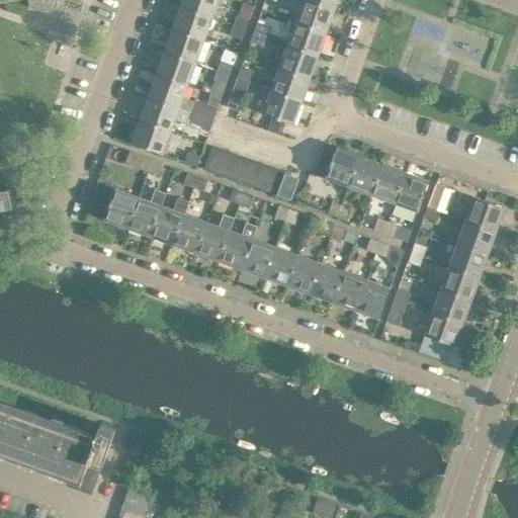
[(0,0),(0,1),(6,0),(27,0),(29,6),(46,12),(50,0),(0,0)]
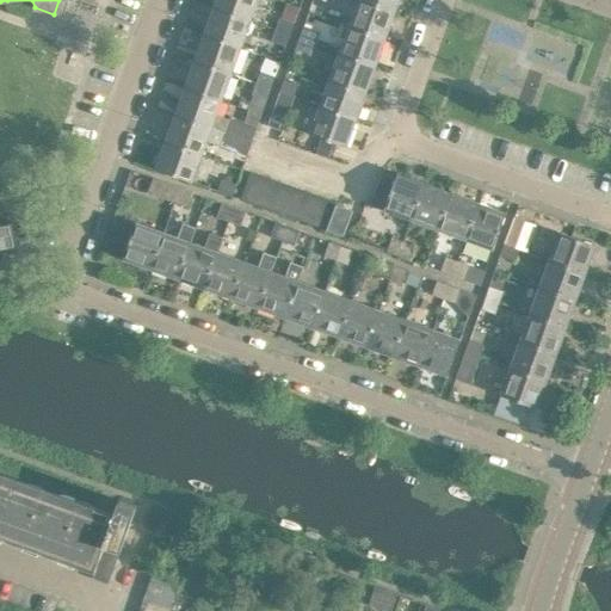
[(216,0),(214,7),(250,20),(257,0),(216,0)]
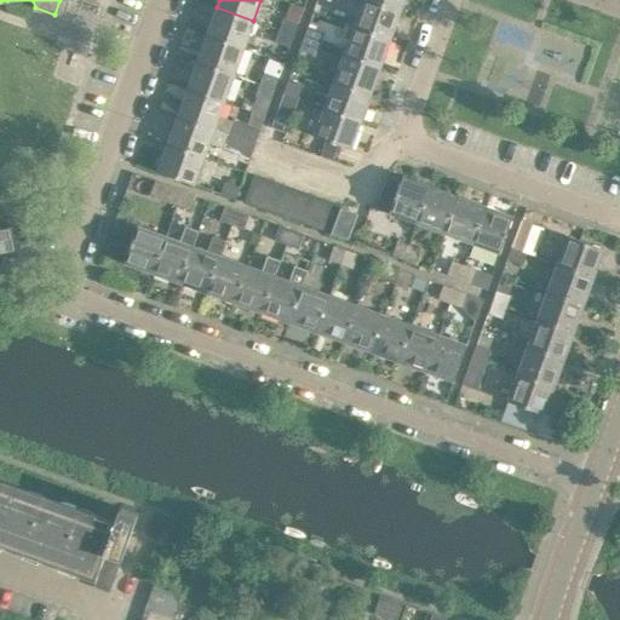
[(369,0),(362,0),(354,26),(390,39),(401,11),(369,0)]
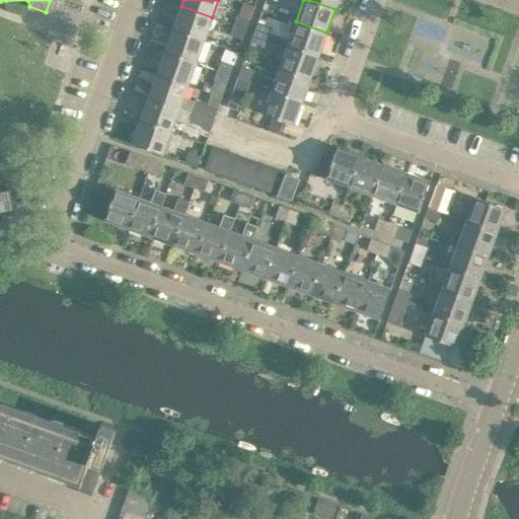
[(309,0),(336,9),(338,0),(309,0)]
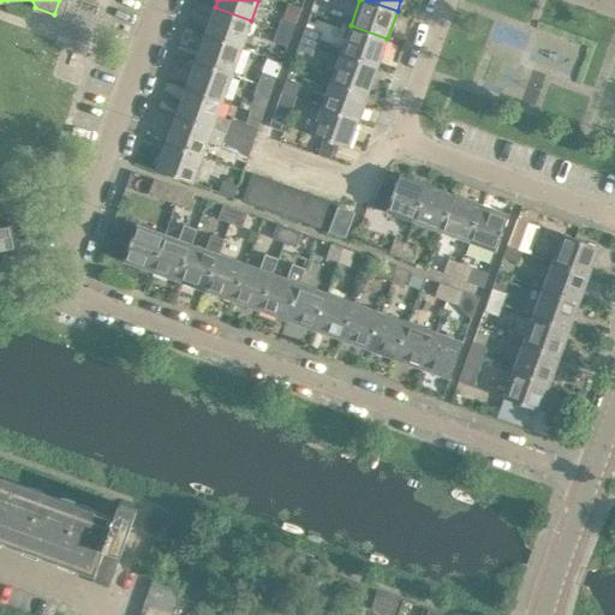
[(215,7),(206,34),(242,47),(251,21),(215,7)]
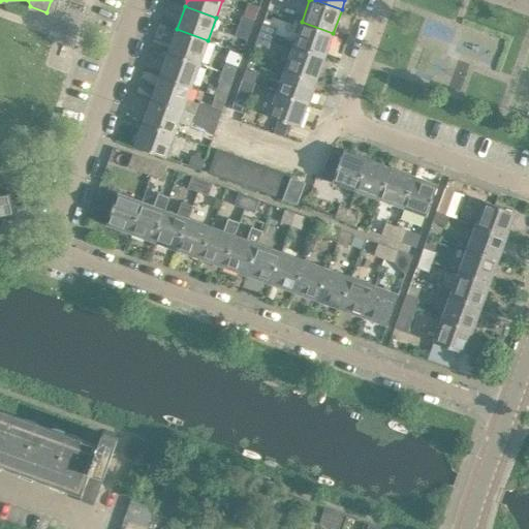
[(242,16),(238,25),(250,30),(254,20),(242,16)]
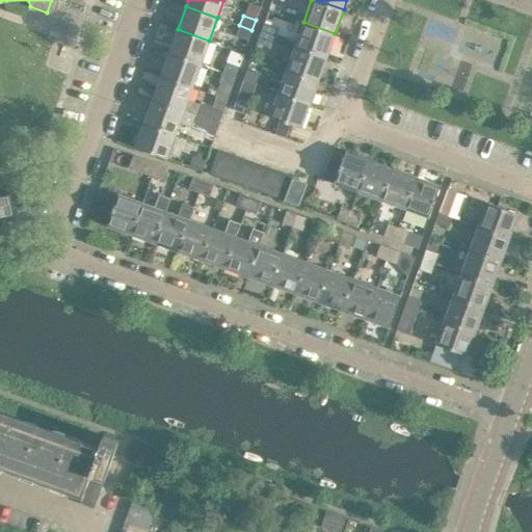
[(303,22),(295,46),(326,56),(335,33),(303,22)]
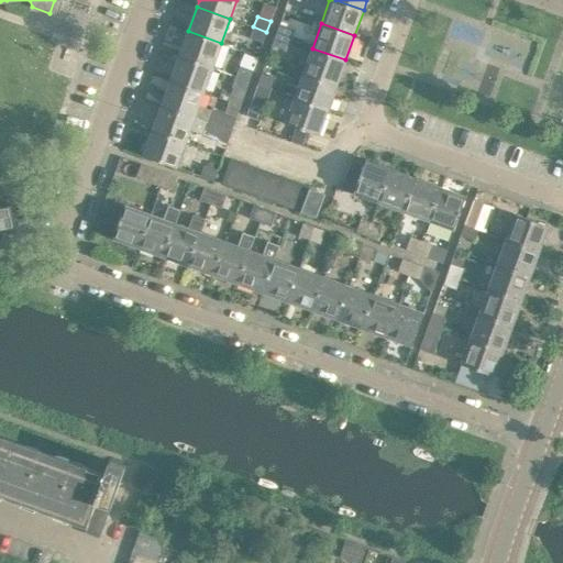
[(279,24),(275,35),(288,40),(293,29),(279,24)]
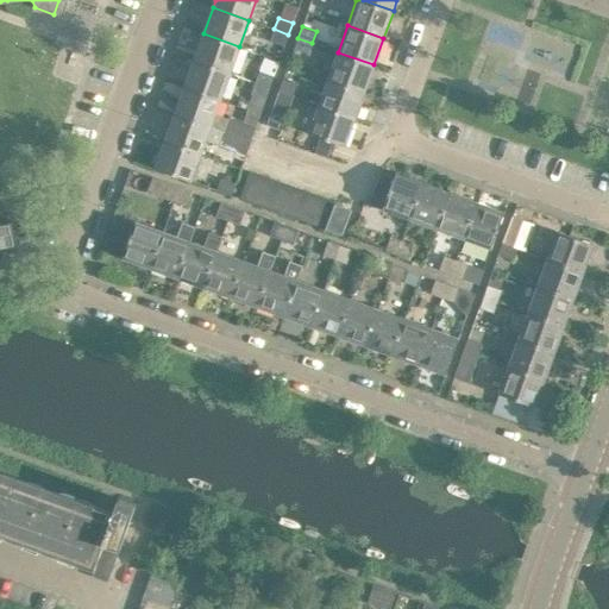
[(288,35),(274,29),(270,41),(284,46),(288,35)]
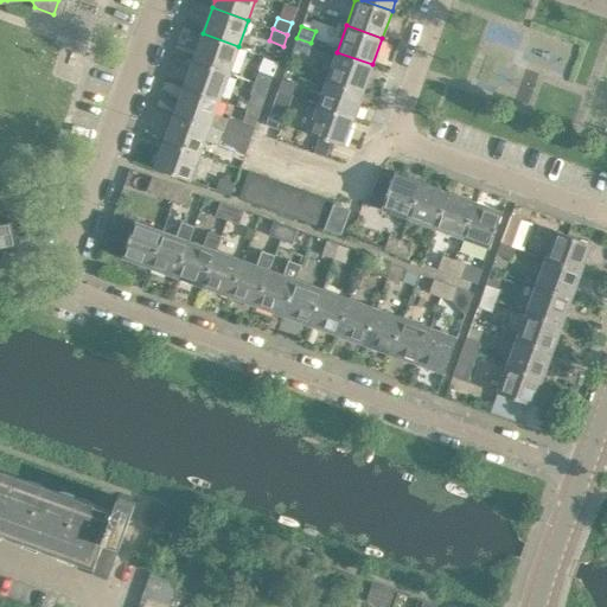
[(203,33),(193,61),(229,74),(238,46),(203,33)]
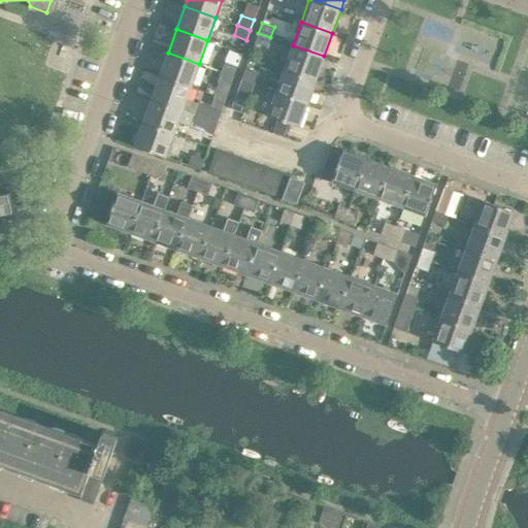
[(270,37),(258,33),(255,42),(267,47),(270,37)]
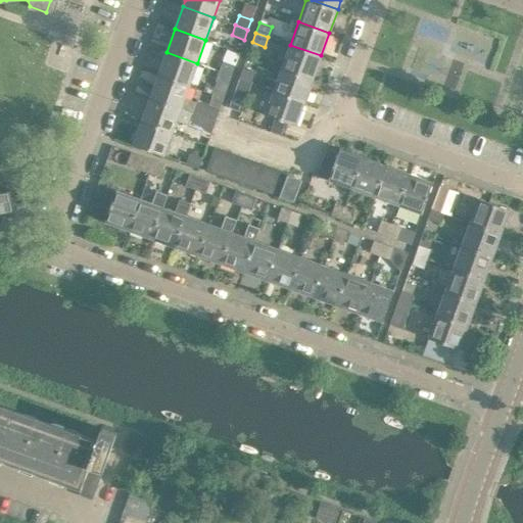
[(290,45),(282,67),(313,79),(321,55),(290,45)]
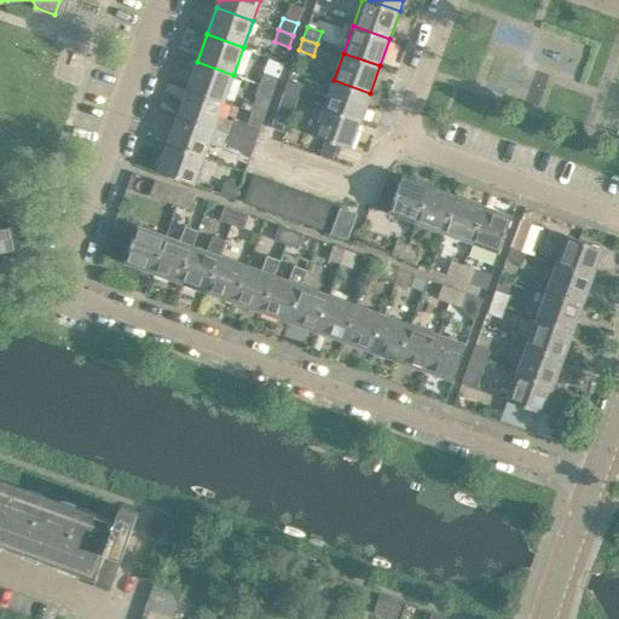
[(197,62),(187,88),(224,102),(233,75),(197,62)]
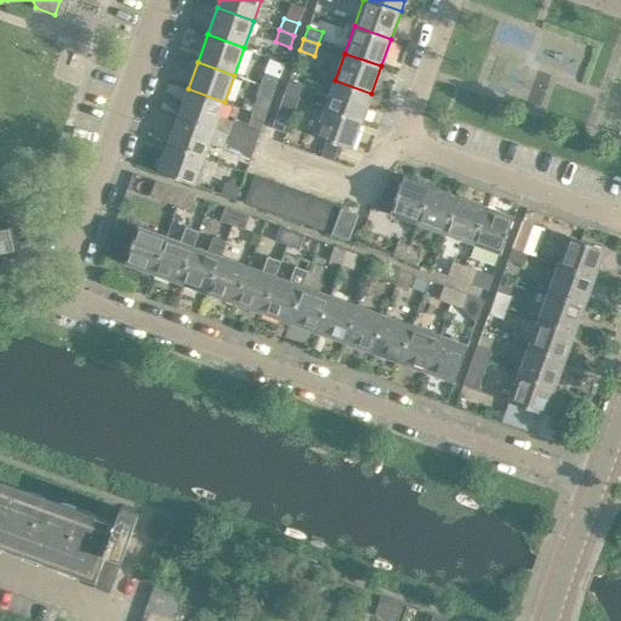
[(265,73),(260,84),(274,90),(279,78),(265,73)]
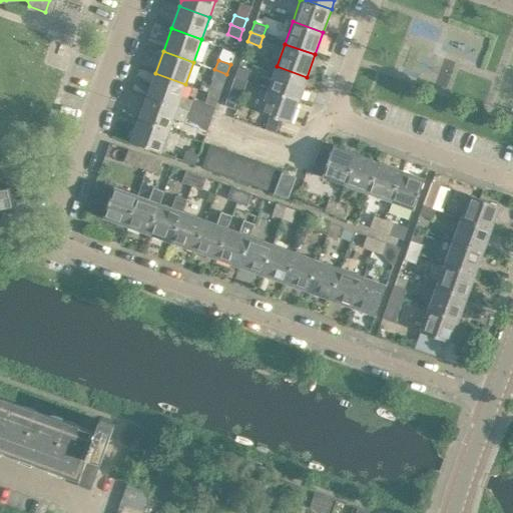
[(277,66),(269,89),(299,100),(307,77),(277,66)]
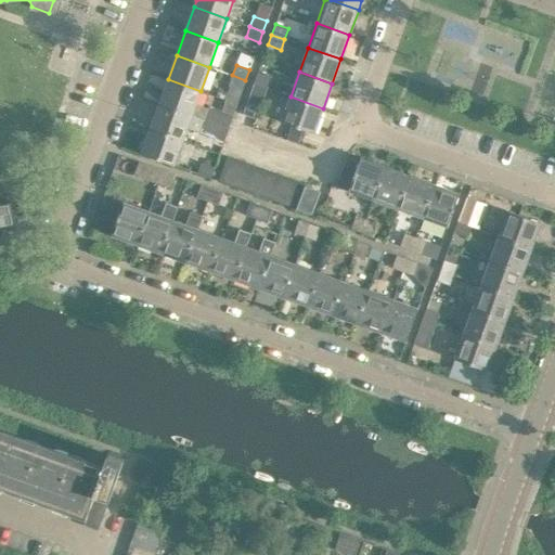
[(258,73),(254,82),(267,88),(271,77),(258,73)]
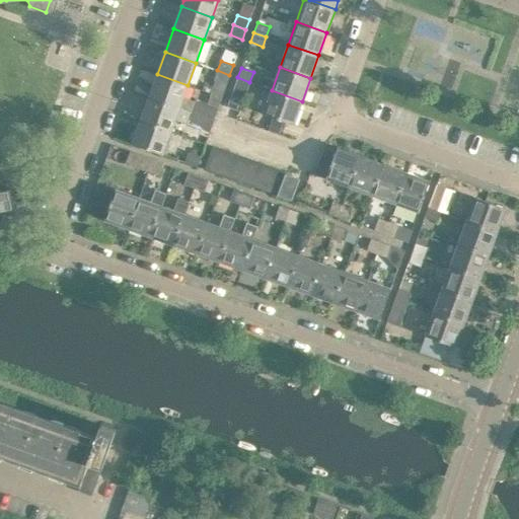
[(229,75),(217,70),(214,80),(226,85),(229,75)]
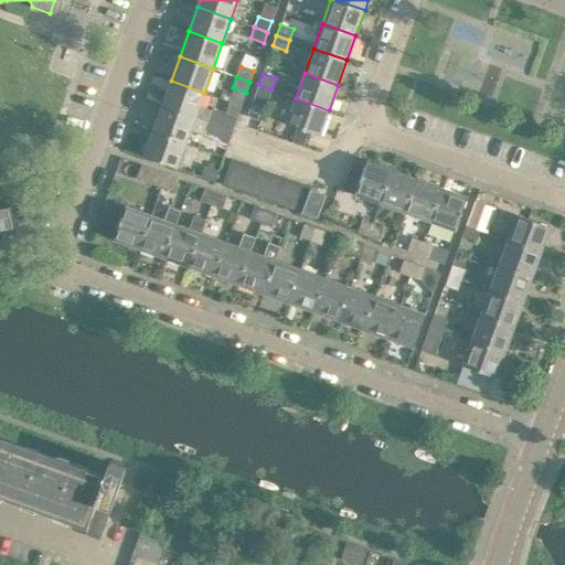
[(171,81),(162,106),(195,117),(204,93),(171,81)]
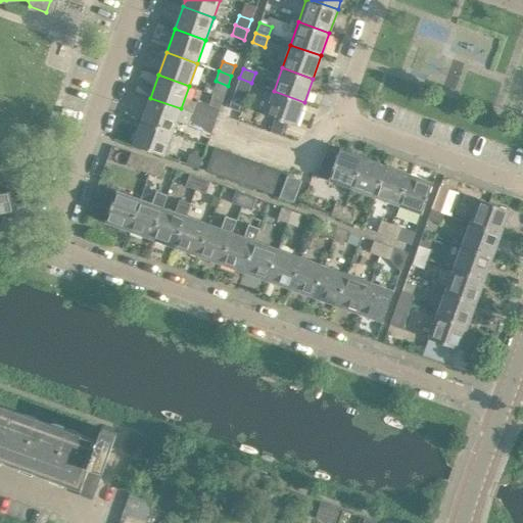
[(251,83),(239,78),(229,107),(241,111),(251,83)]
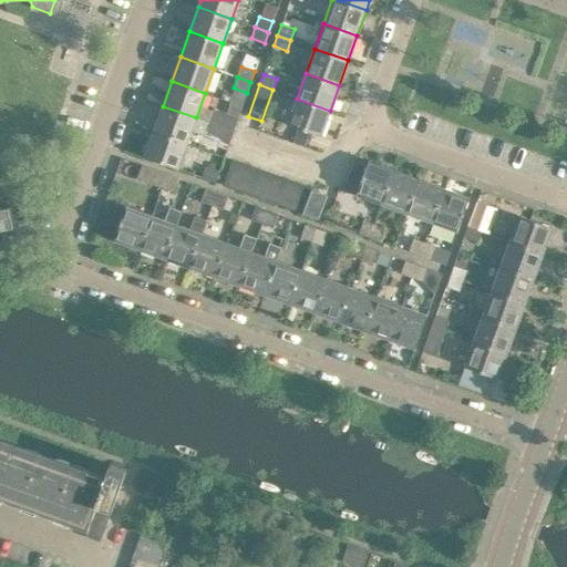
[(330,111),(297,99),(287,124),(321,136),(330,111)]
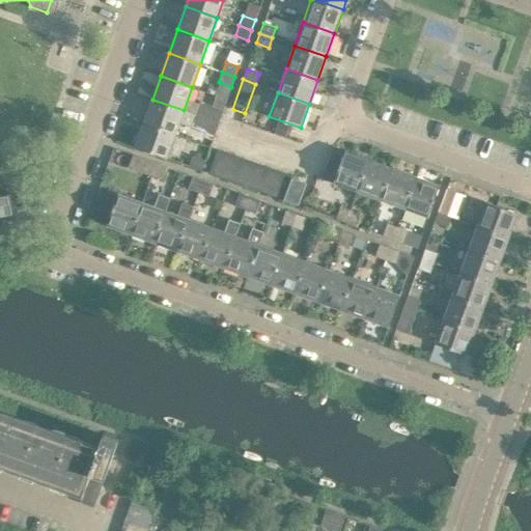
[(152,100),(144,122),(175,134),(184,110),(152,100)]
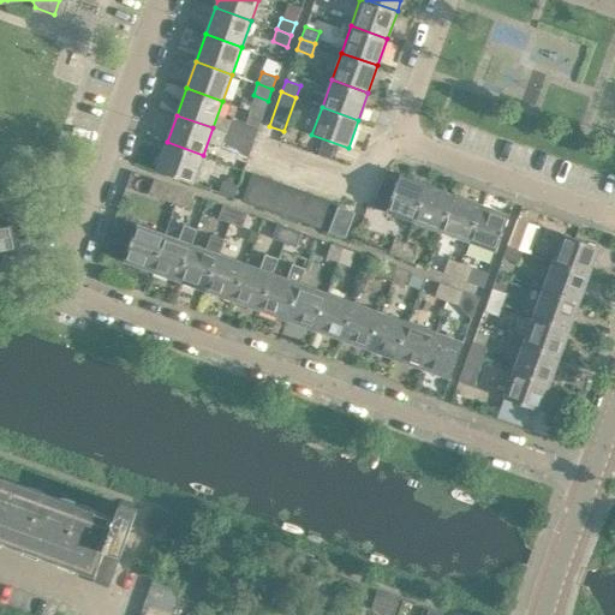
[(231,118),(225,133),(252,143),(258,127),(231,118)]
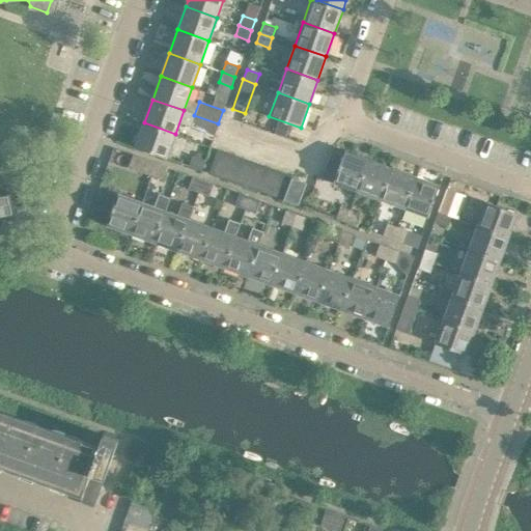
[(218,123),(194,115),(190,128),(214,136),(218,123)]
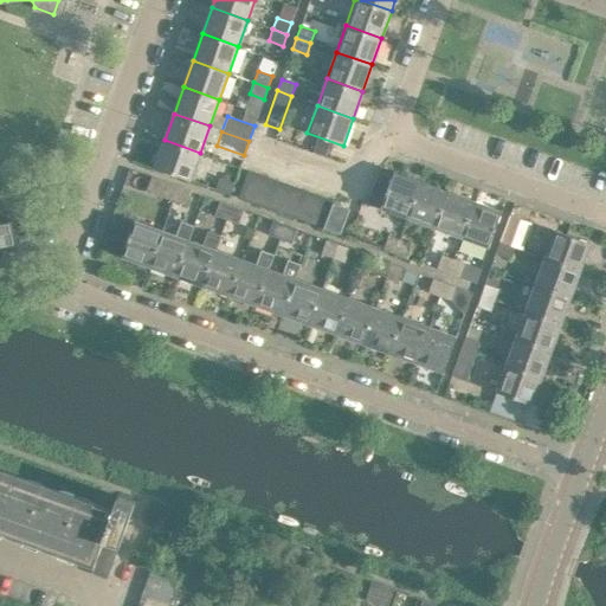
[(317,137),(313,152),(326,156),(330,142),(317,137)]
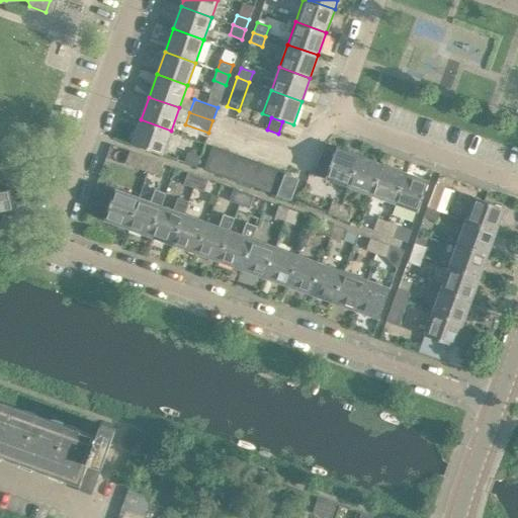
[(171,131),(141,119),(132,144),(162,154),(171,131)]
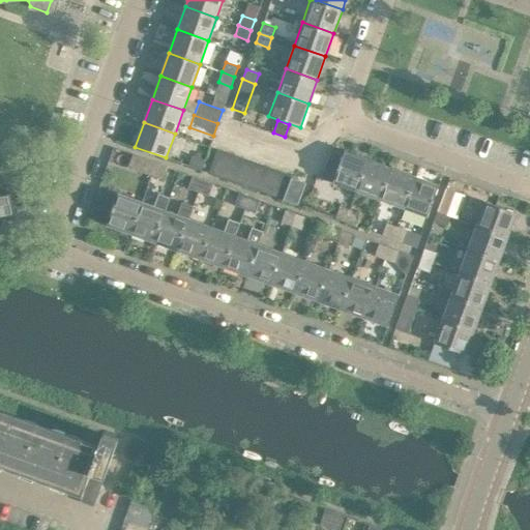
[(208,173),(221,177),(229,153),(216,149),(208,173)]
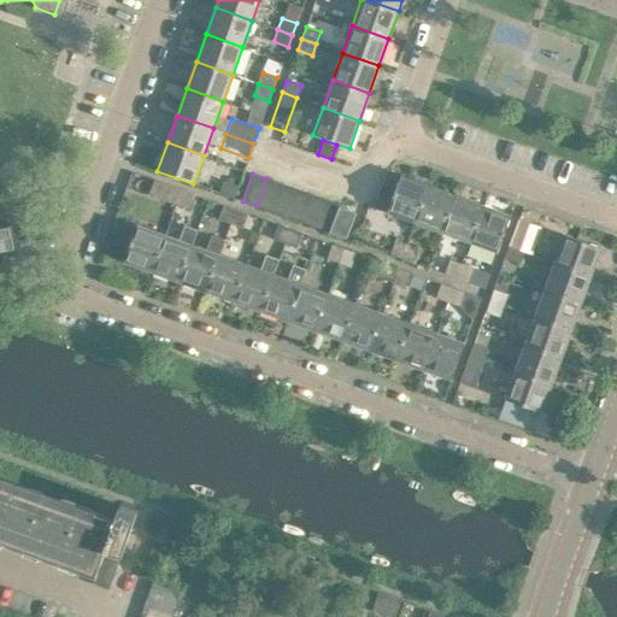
[(387,211),(415,222),(428,186),(400,175),(387,211)]
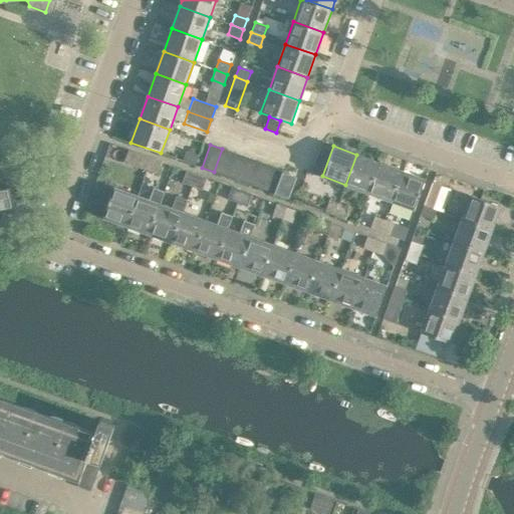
[(214,172),(226,176),(234,154),(222,149),(214,172)]
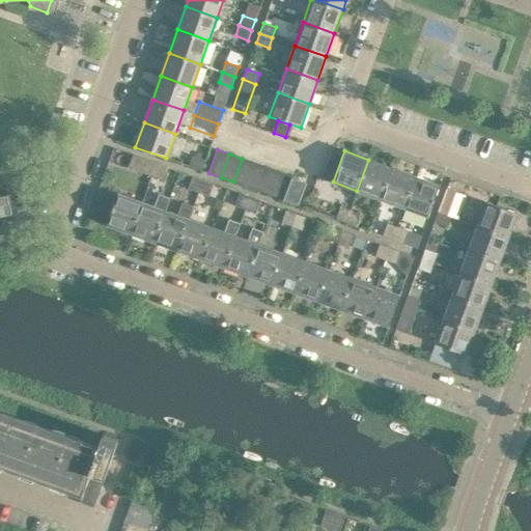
[(128,167),(150,175),(156,163),(133,155),(128,167)]
